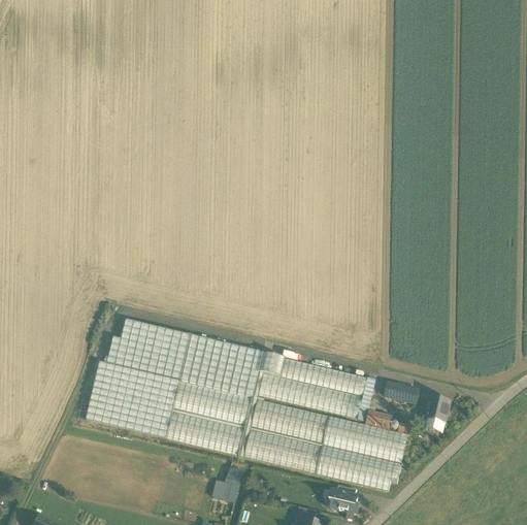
[(85,419),(388,491),(390,481),(396,483),(407,434),(402,433),(397,431),(388,429),(365,424),(365,422),(357,419),(366,380),(367,378),(262,353),(262,352),(125,319),(121,338),(112,336),(106,363),(99,361),(85,419)]
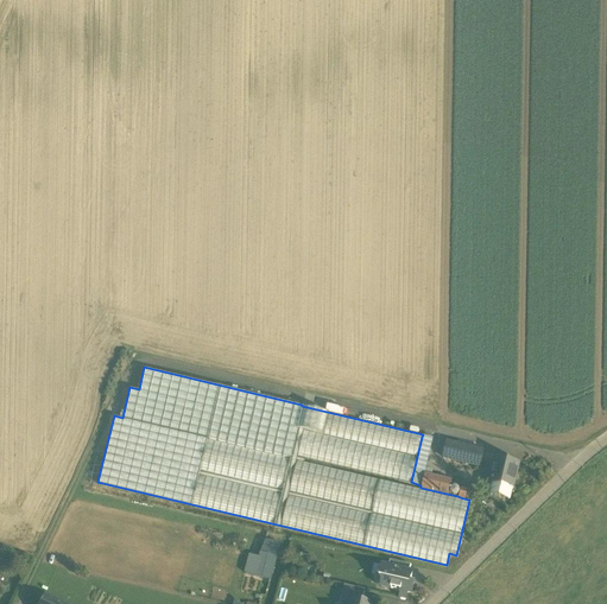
[(431,439),(422,437),(411,482),(421,485),(424,472),(431,439)]
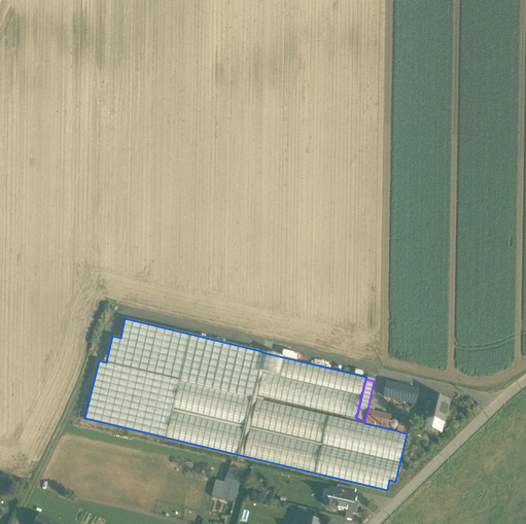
[(383,395),(415,403),(418,389),(386,382),(383,395)]
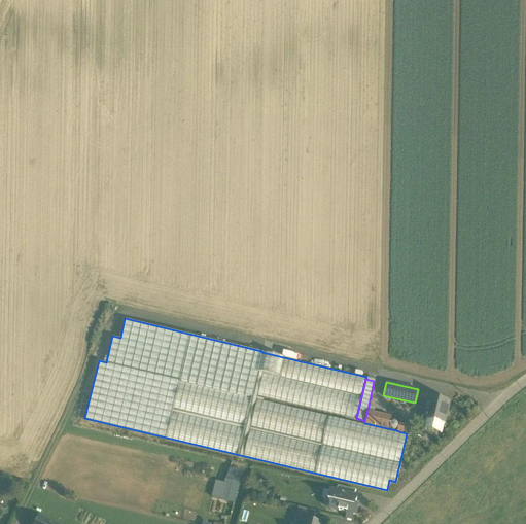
[(424,418),(426,419),(443,422),(444,423),(449,400),(429,396),(424,418)]
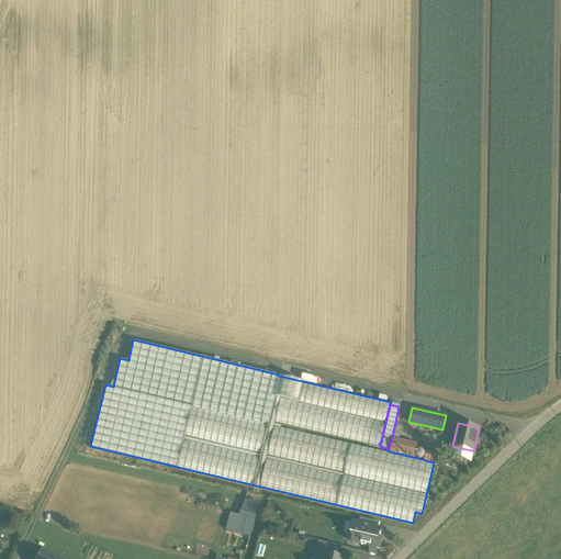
[(389,451),(413,457),(416,443),(392,437),(389,449),(389,451)]
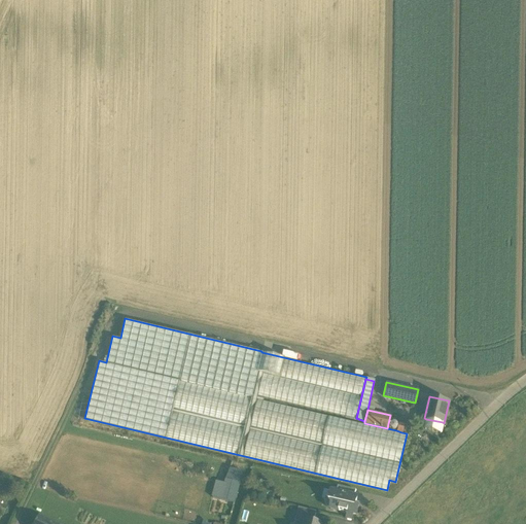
[(440,431),(443,422),(426,419),(424,428),(440,431)]
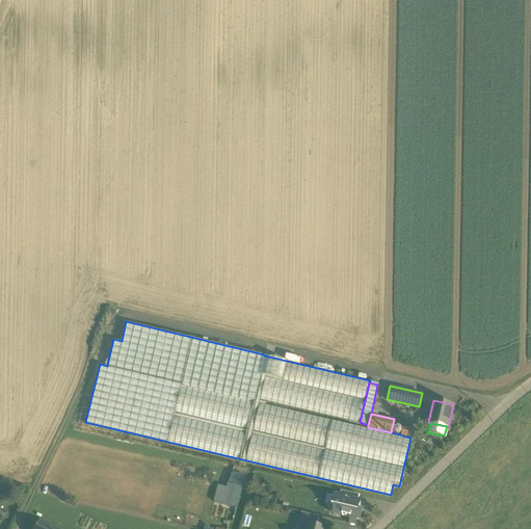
[(233,471),(230,484),(240,486),(243,474),(233,471)]
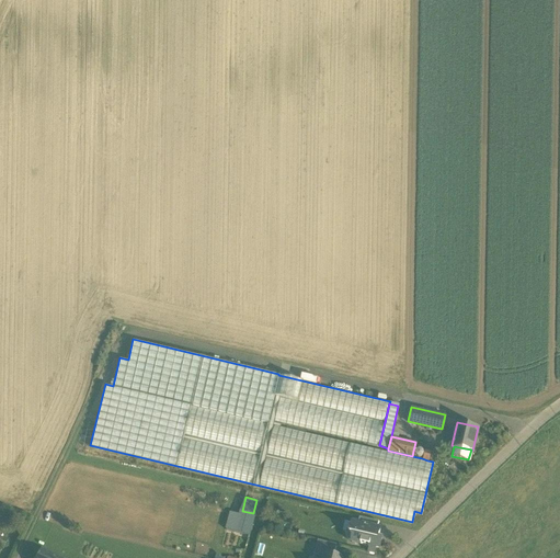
[(254,514),(253,513),(242,511),(241,510),(240,513),(236,530),(236,531),(249,535),(254,514)]
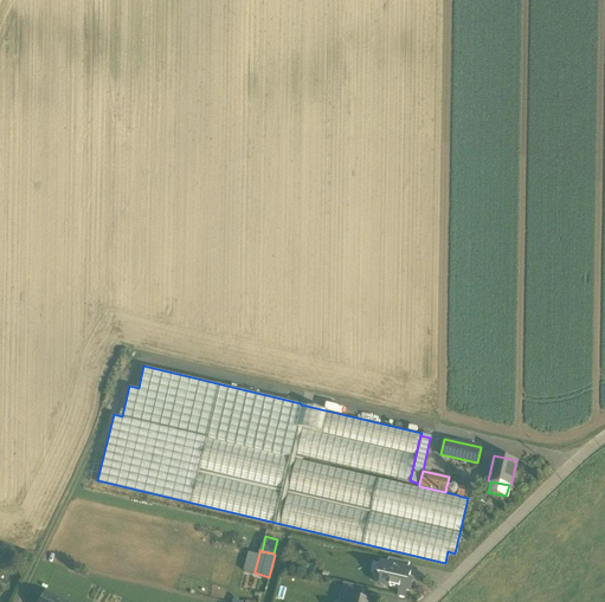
[(255,571),(259,554),(248,551),(244,569),(255,571)]
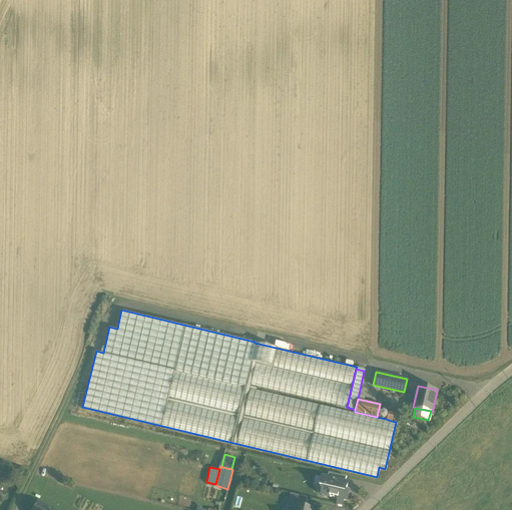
[(328,471),(326,477),(344,481),(346,475),(328,471)]
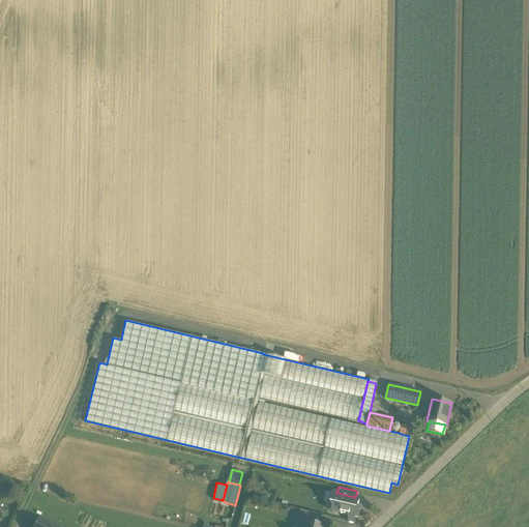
[(330,499),(332,492),(325,491),(323,500),(326,500),(326,498),(330,499)]
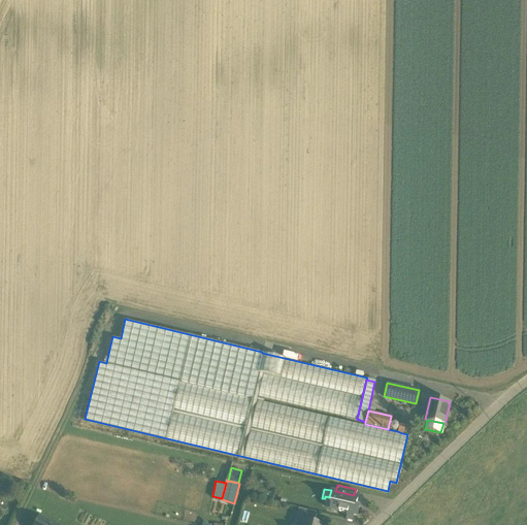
[(335,491),(331,490),(329,497),(328,500),(332,501),(330,507),(347,512),(352,513),(356,514),(358,506),(355,505),(357,496),(354,495),(335,491)]
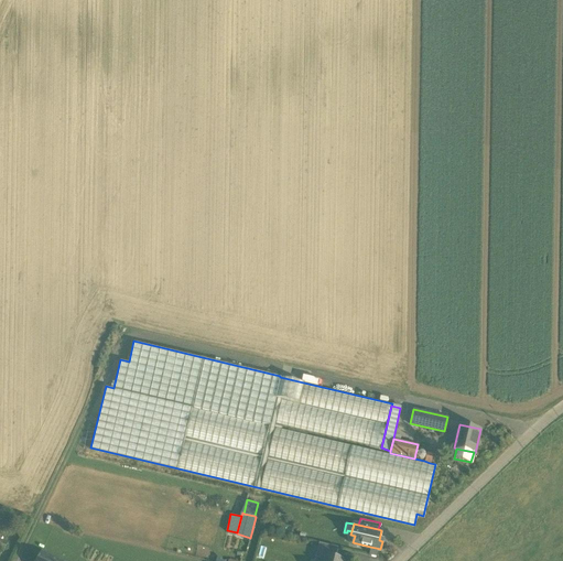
[(325,557),(335,559),(337,547),(318,541),(315,556),(324,558),(325,557)]
